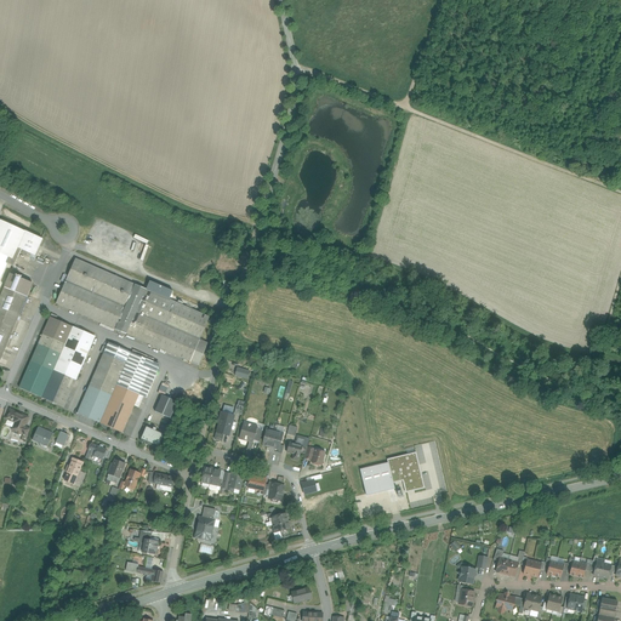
[(26,232),(1,221),(0,222),(0,254),(10,258),(12,260),(18,249),(26,232)]
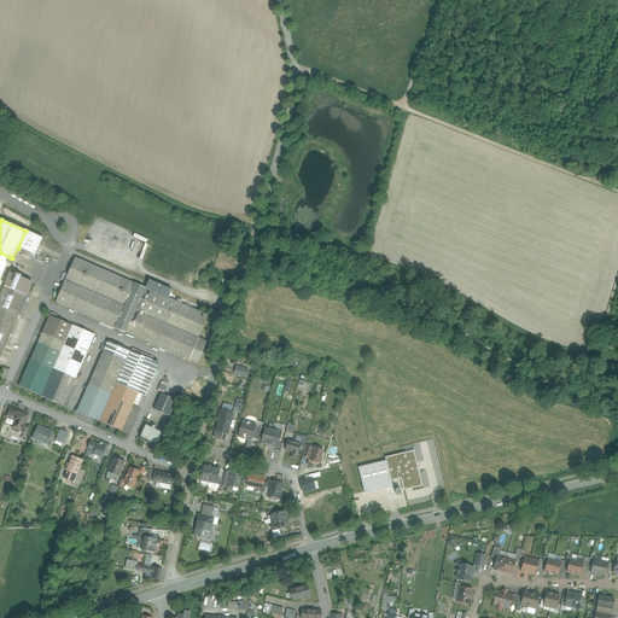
[(25,231),(18,248),(21,249),(22,249),(35,255),(42,238),(25,231)]
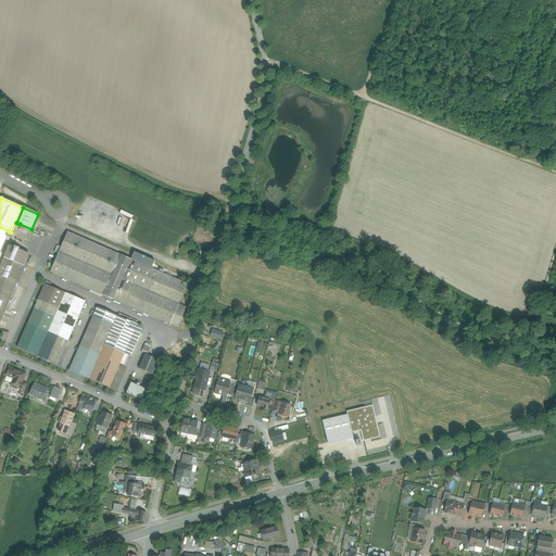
[(9,231),(0,250),(0,255),(24,266),(29,254),(9,245),(17,227),(19,224),(16,223),(11,232),(9,231)]
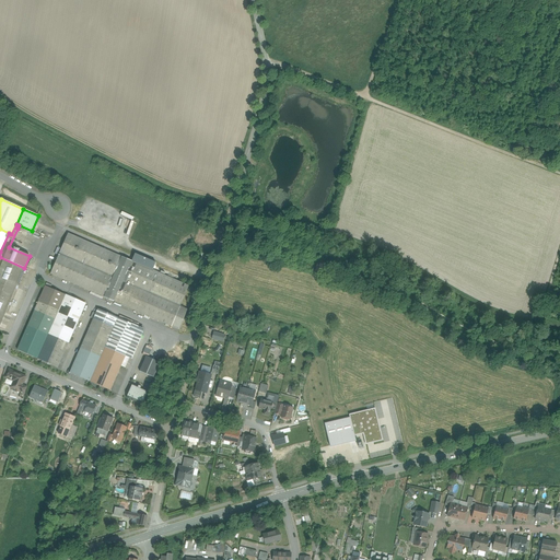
[(0,229),(0,252),(9,233),(0,229)]
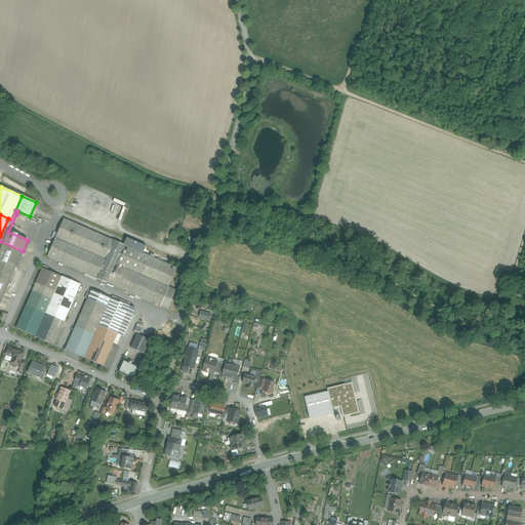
[(123,245),(64,218),(47,256),(161,307),(169,287),(177,269),(144,253),(123,245)]
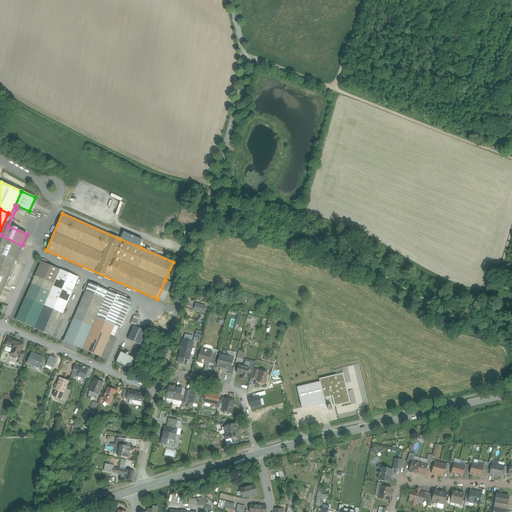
[(194,229),(185,227),(182,238),(191,240),(194,229)]
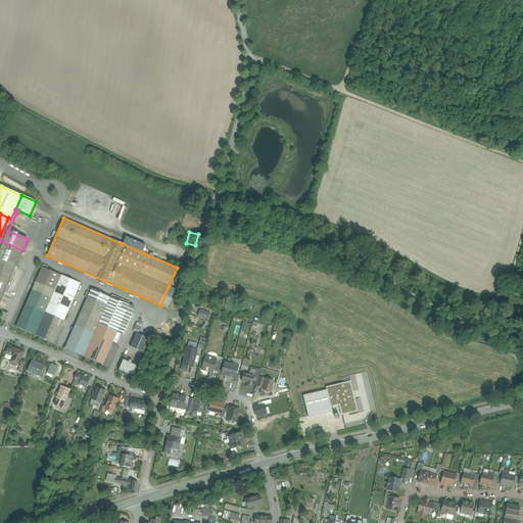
[(145,248),(146,245),(126,237),(123,244),(143,252),(145,248)]
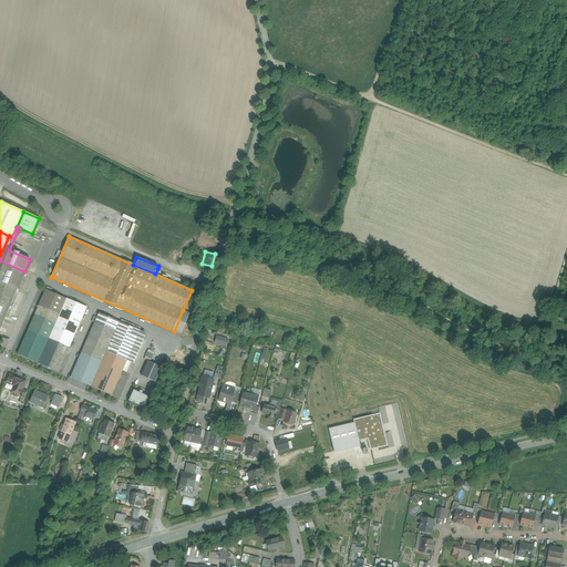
[(24,271),(0,260),(0,294),(13,299),(24,271)]
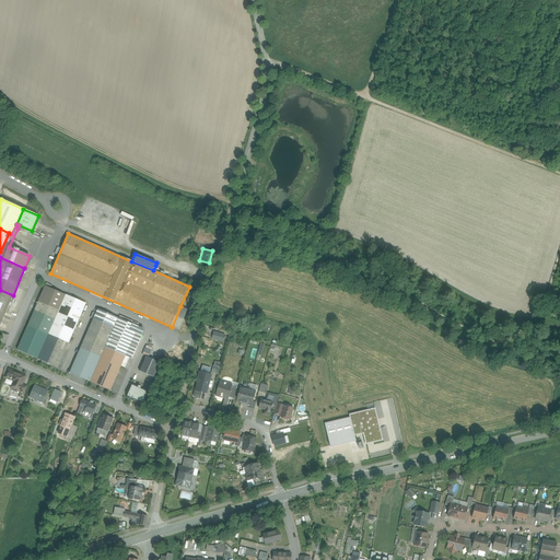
[(19,283),(8,316),(14,318),(25,284),(19,283)]
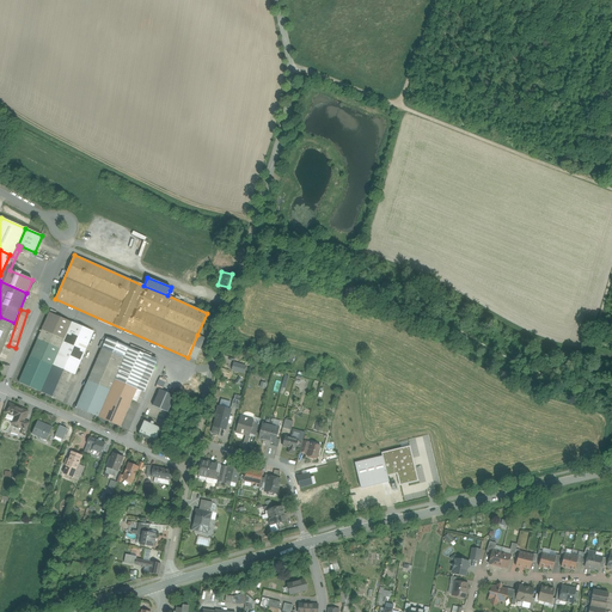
[(72,323),(49,313),(38,340),(60,349),(72,323)]
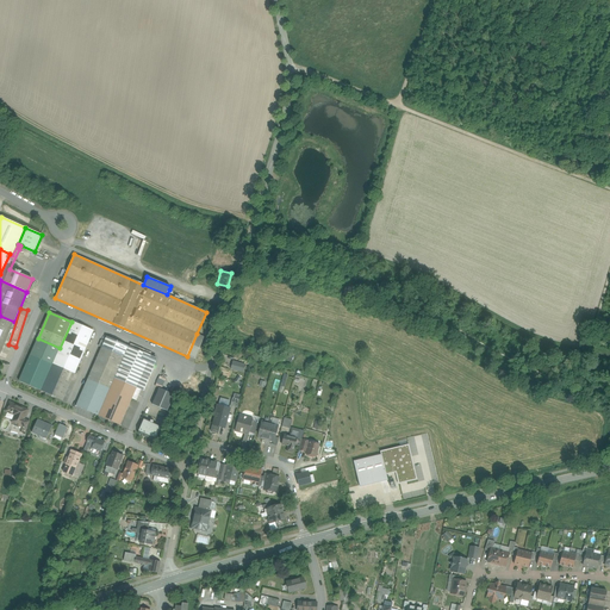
[(0,355),(14,322),(0,316),(0,355)]
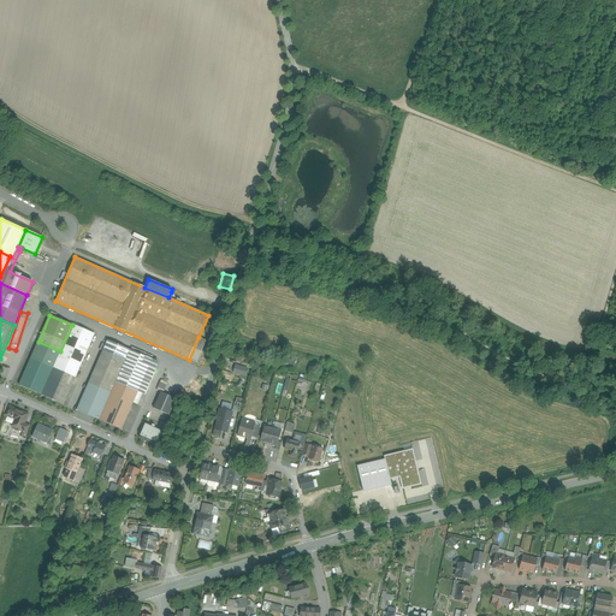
[(94,335),(72,325),(60,351),(53,368),(67,374),(76,378),(94,335)]
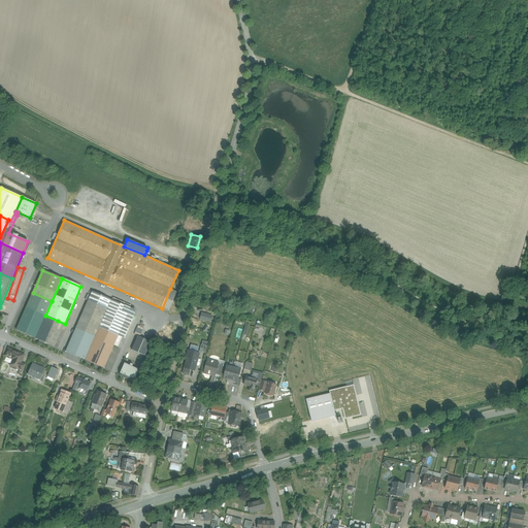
[(170,289),(162,308),(168,311),(176,292),(170,289)]
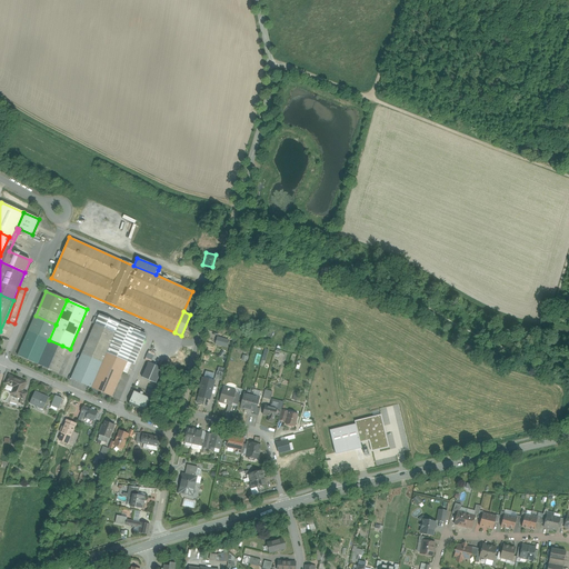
[(110,319),(99,315),(95,325),(106,329),(110,319)]
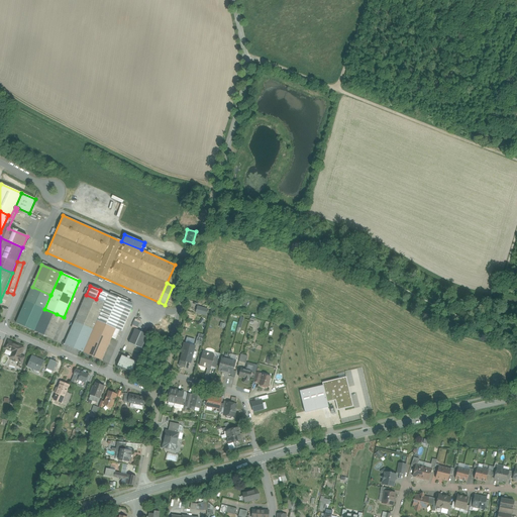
[(50,295),(32,287),(16,323),(34,331),(44,309),(50,295)]
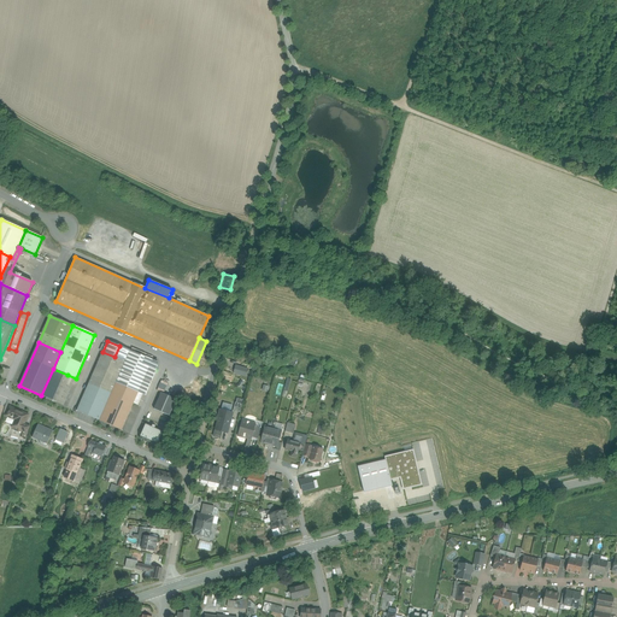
[(133,351),(119,346),(115,357),(125,362),(148,371),(150,368),(152,360),(145,357),(133,351)]
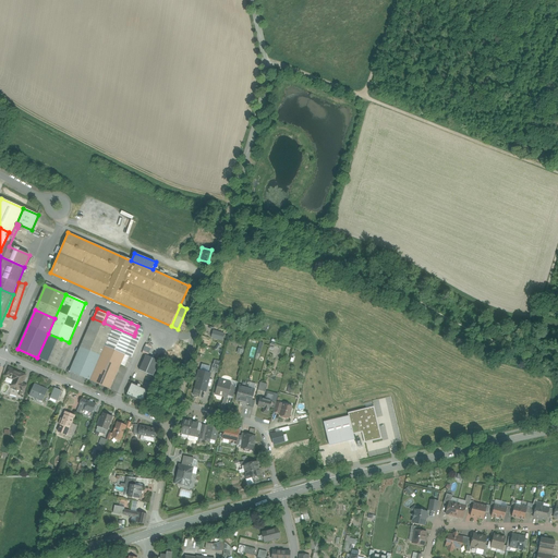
[(104,323),(93,318),(81,347),(95,353),(100,355),(105,347),(113,327),(104,323)]
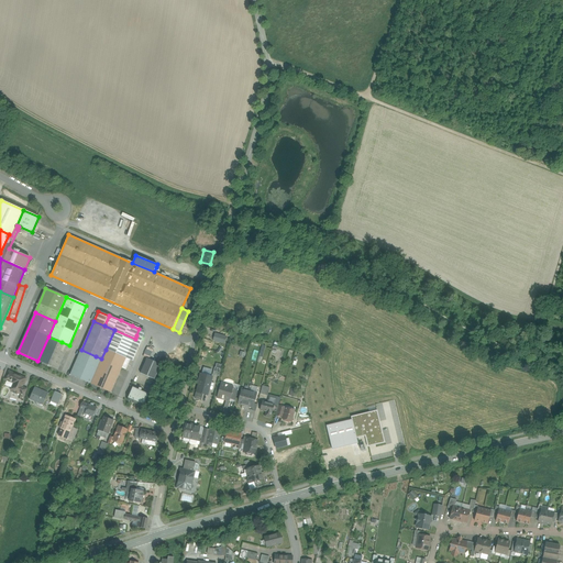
[(135,339),(114,330),(106,350),(127,359),(132,343),(135,339)]
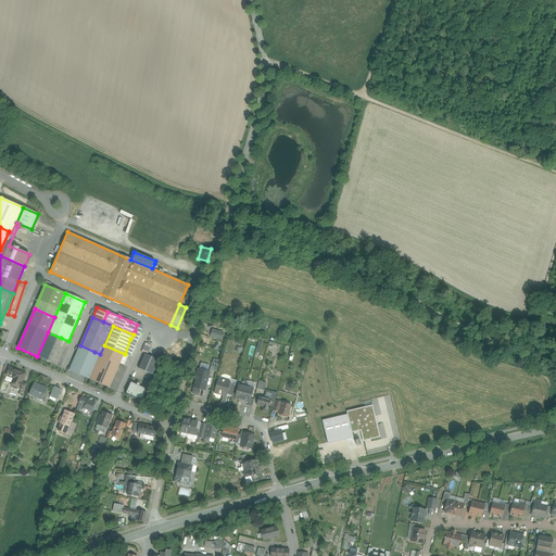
[(222,339),(224,331),(212,329),(210,337),(222,339)]
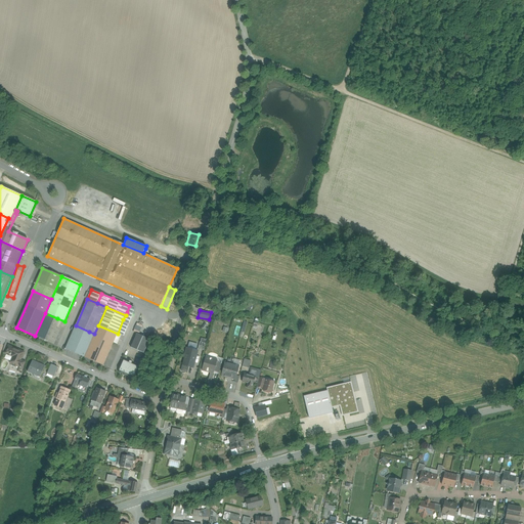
[(57,318),(45,313),(35,336),(54,344),(64,321),(57,318)]
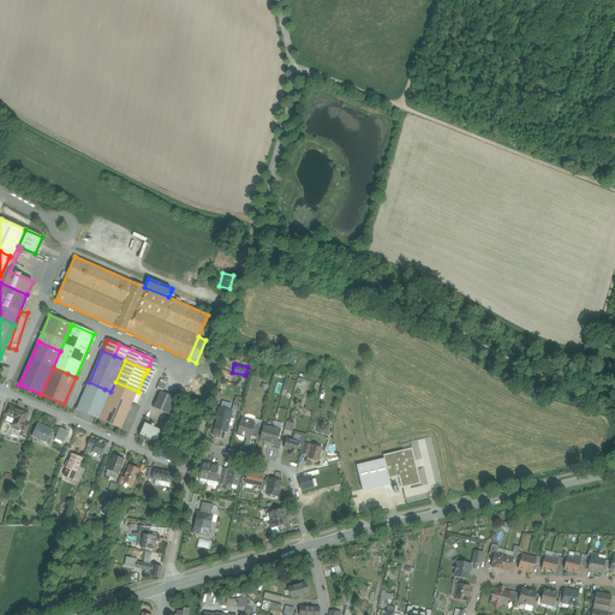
[(105,389),(89,382),(77,410),(99,419),(106,402),(108,398),(102,395),(105,389)]
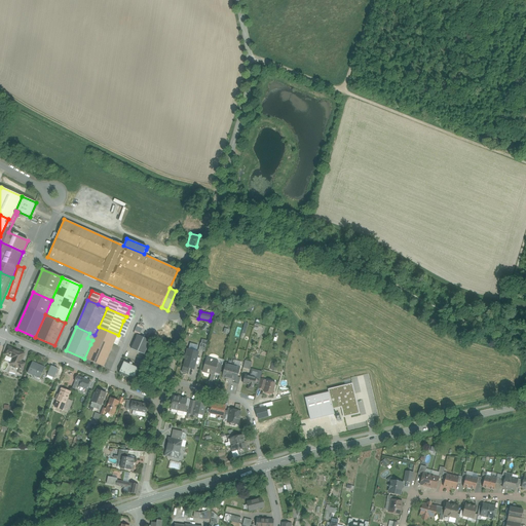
[(118,335),(99,327),(95,335),(89,333),(87,338),(92,340),(90,344),(100,348),(104,339),(114,344),(118,335)]
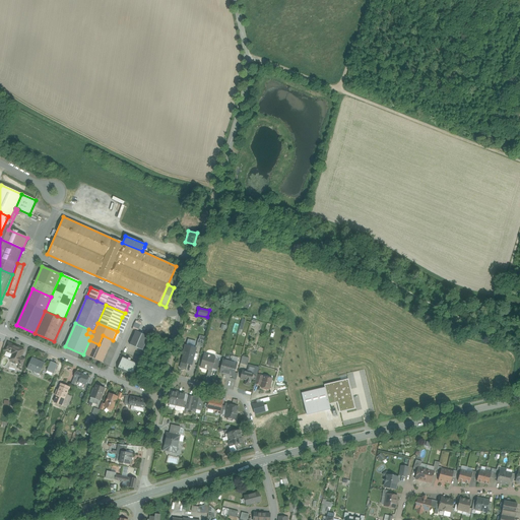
[(149,336),(136,331),(130,345),(142,350),(149,336)]
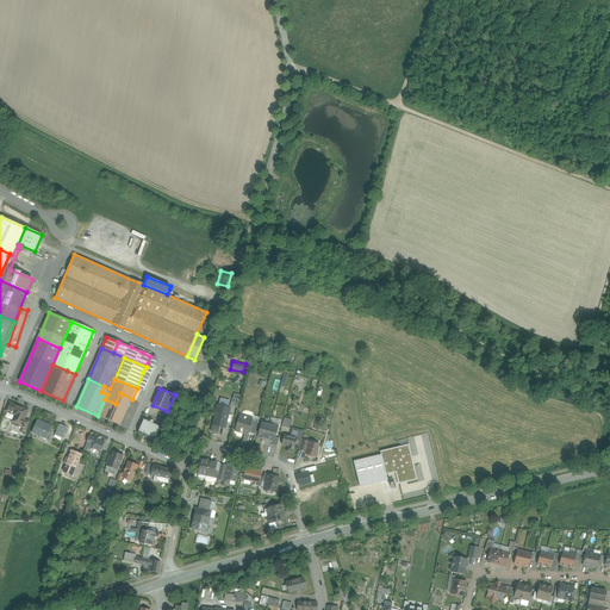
[(116,404),(105,399),(98,416),(120,425),(132,399),(120,393),(116,404)]
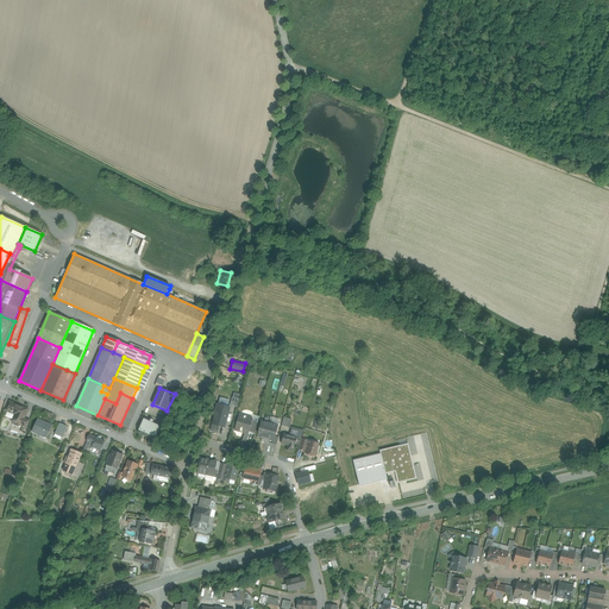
[(27,409),(10,402),(6,410),(12,413),(13,412),(14,413),(16,413),(17,415),(14,416),(12,421),(14,422),(19,425),(26,427),(30,421),(24,419),(27,409)]
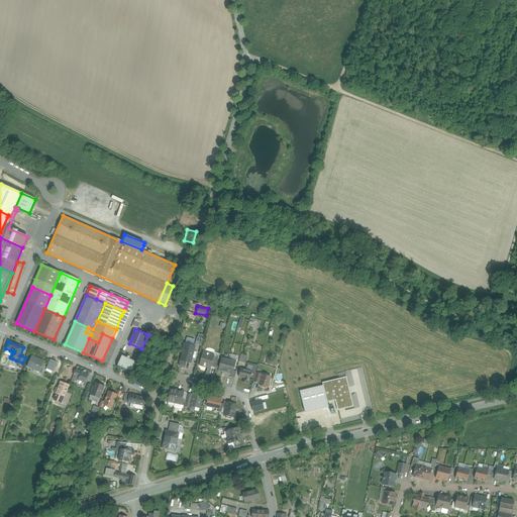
[(195,346),(186,344),(184,352),(183,352),(180,360),(190,363),(195,346)]
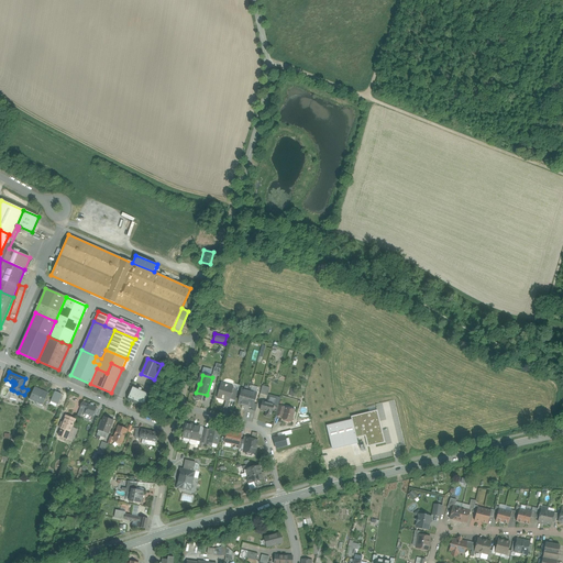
[(234,387),(221,384),(217,398),(225,401),(225,403),(229,404),(230,399),(233,389),(234,387)]
